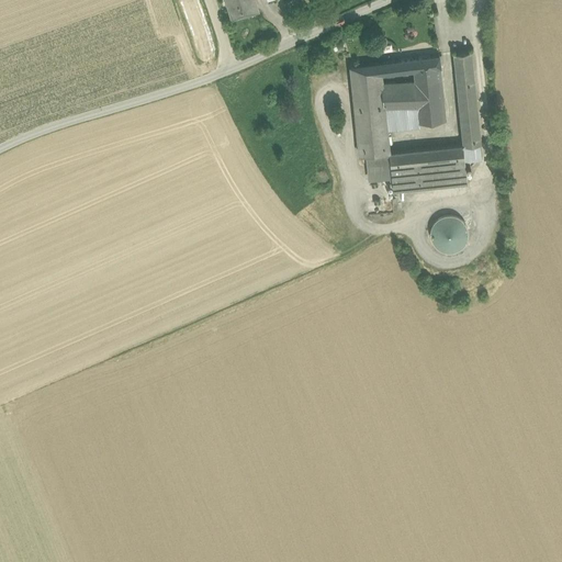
[(255,0),(226,0),(232,17),(258,9),(255,0)]
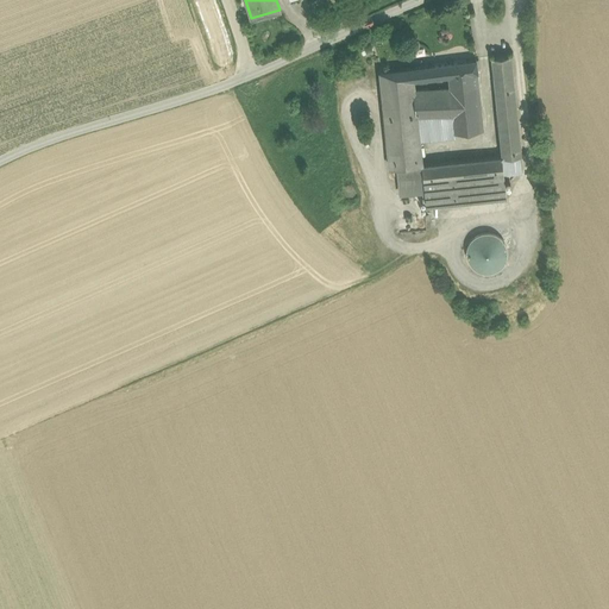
[(491,58),(502,159),(520,157),(521,157),(510,57),(491,58)]
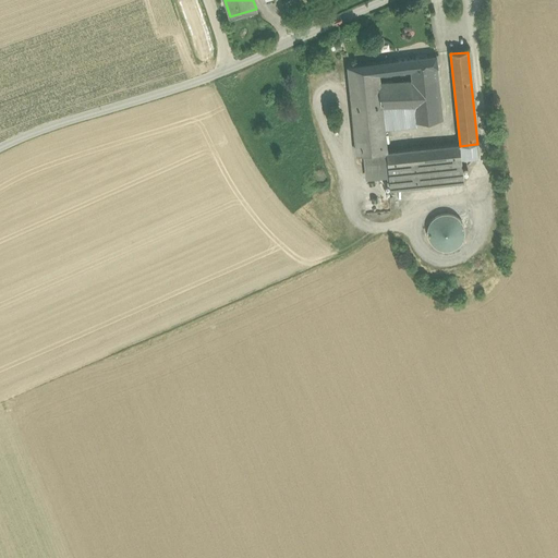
[(436,56),(377,62),(379,76),(412,71),(435,68),(438,68),(436,56)]
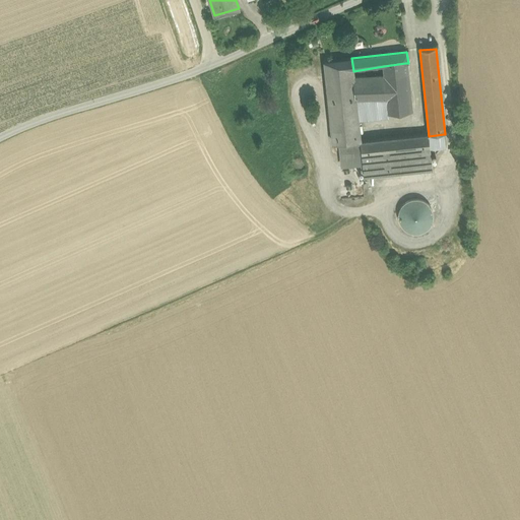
[(353,71),(351,58),(324,62),(334,145),(339,144),(361,142),(358,118),(353,79),(353,71)]
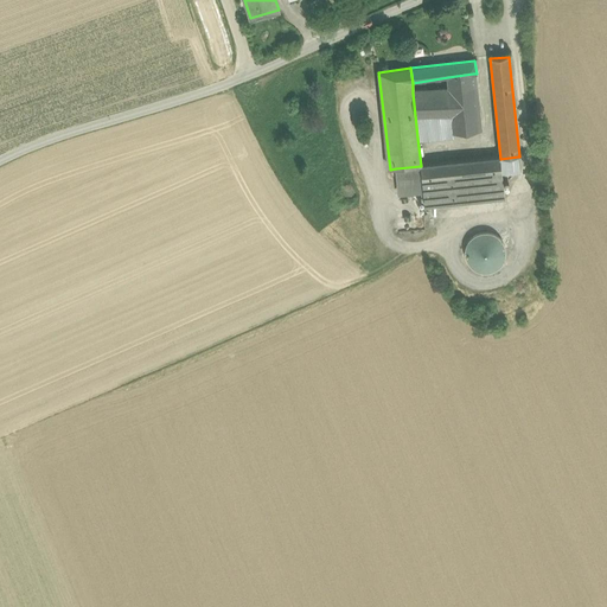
[(473,74),(448,77),(448,83),(448,90),(449,91),(475,88),(473,74)]
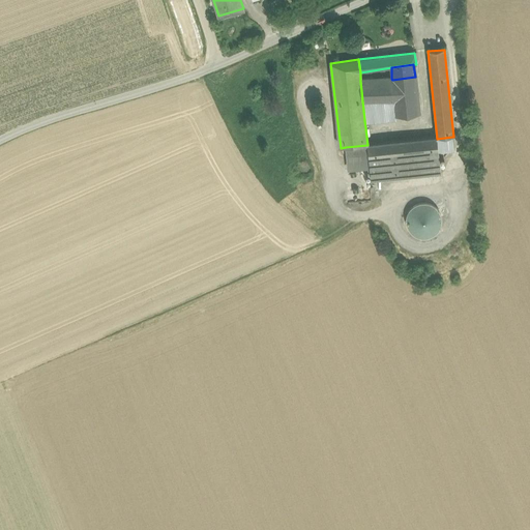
[(419,114),(415,77),(392,80),(395,117),(419,114)]
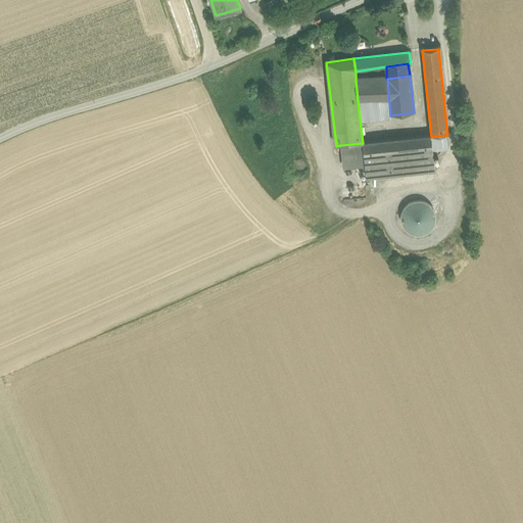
[(360,119),(390,115),(387,79),(386,78),(378,78),(355,80),(360,119)]
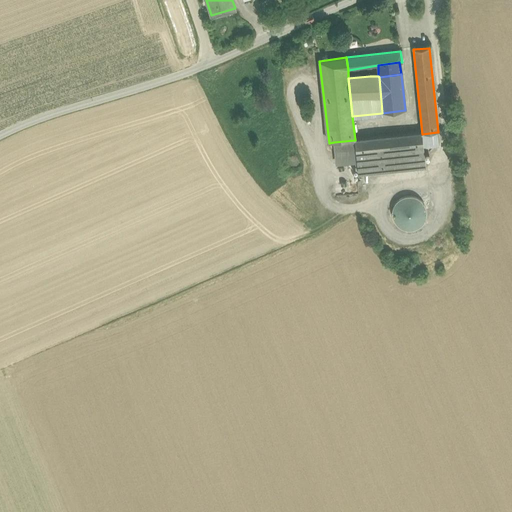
[(422,134),(414,134),(416,148),(424,147),(438,146),(437,132),(422,134)]
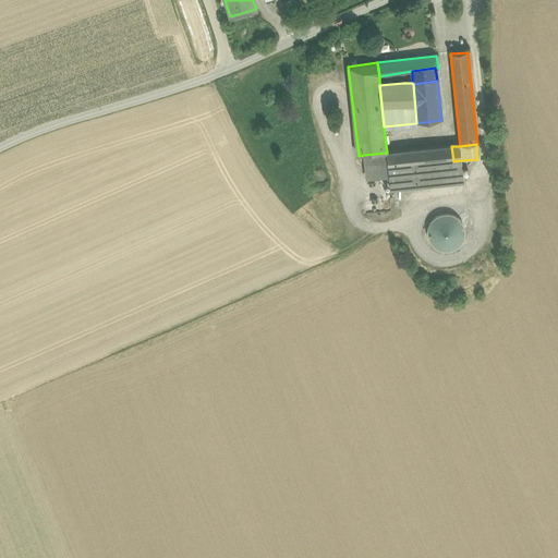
[(387,153),(388,168),(445,162),(444,147),(387,153)]
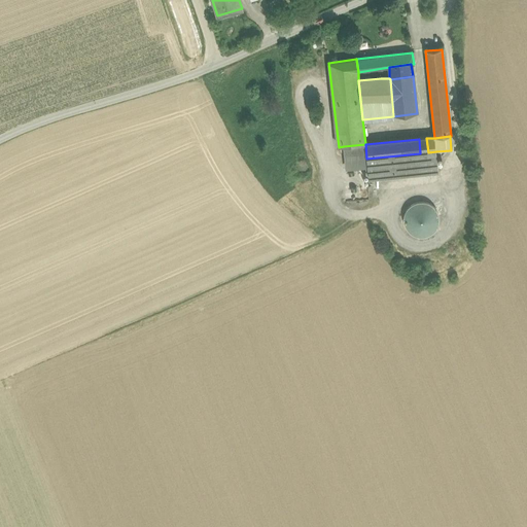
[(366,159),(365,144),(344,146),(346,165),(366,163),(366,159)]
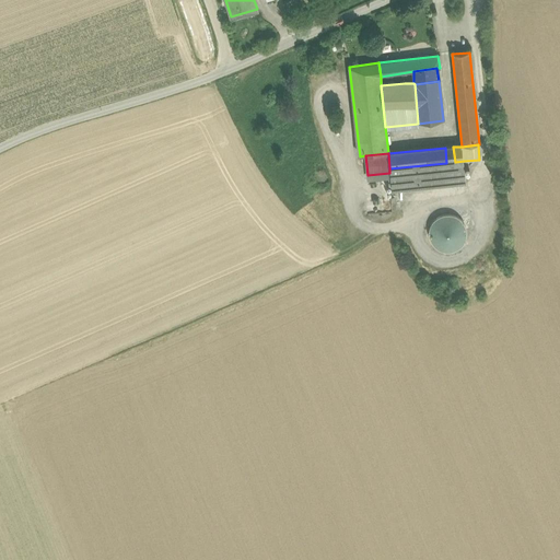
[(389,168),(389,173),(392,190),(466,183),(464,161),(455,162),(446,163),(389,168)]
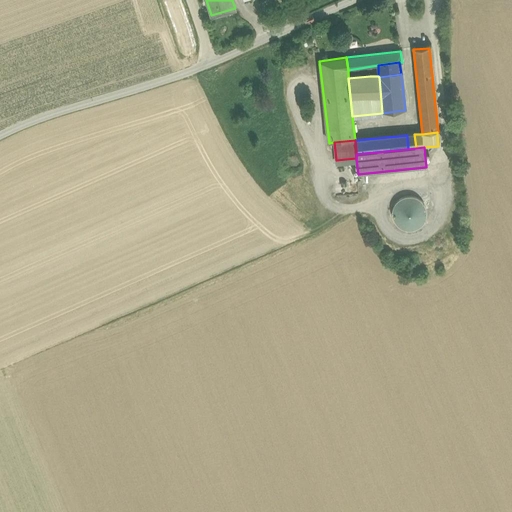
[(412,196),(408,196),(404,197),(400,199),(397,201),(395,205),(393,209),(393,213),(393,217),(395,221),(397,224),(400,227),(404,229),(408,230),(412,230),(416,229),(419,227),(423,224),(425,221),(426,217),(427,213),(427,209),(425,205),(423,202),(420,199),(416,197),(412,196)]
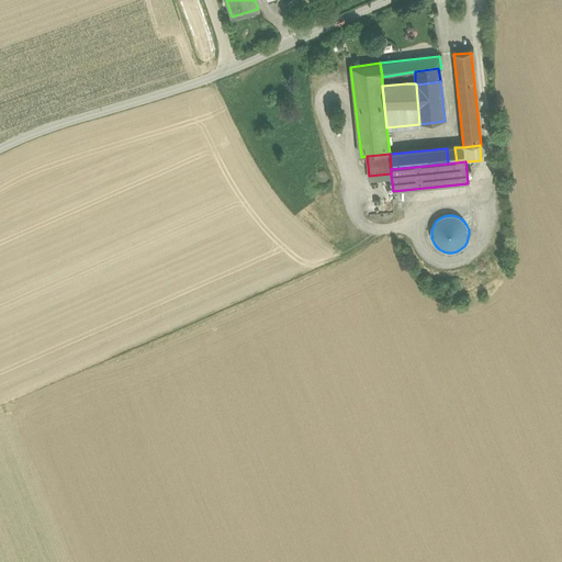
All buildings are outlined.
